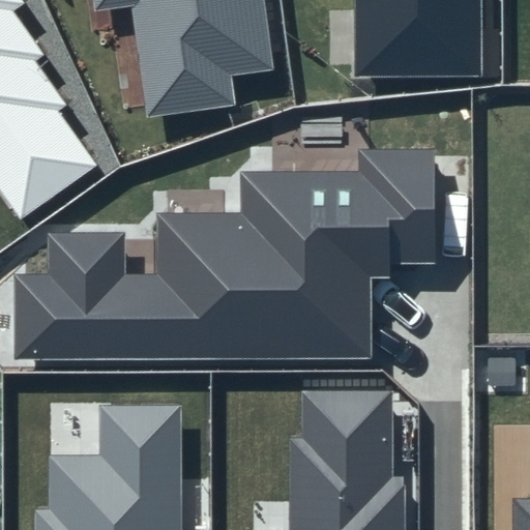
[(0,0),(0,190),(21,219),(98,166),(58,111),(67,105),(35,61),(45,55),(13,11),(24,5),(20,0),(0,0)]
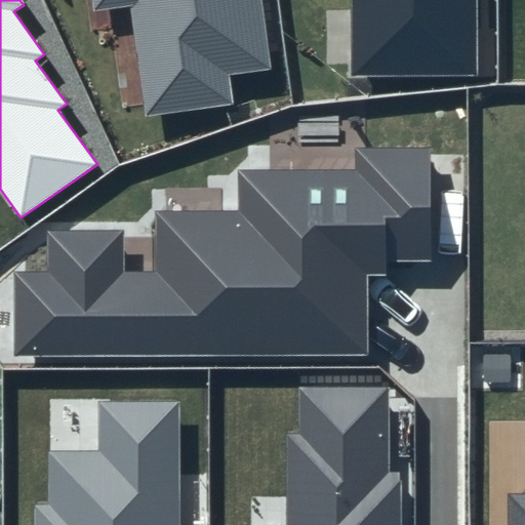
[(259,0),(89,0),(91,11),(131,6),(145,118),(236,105),(231,74),(271,69),(259,0)]
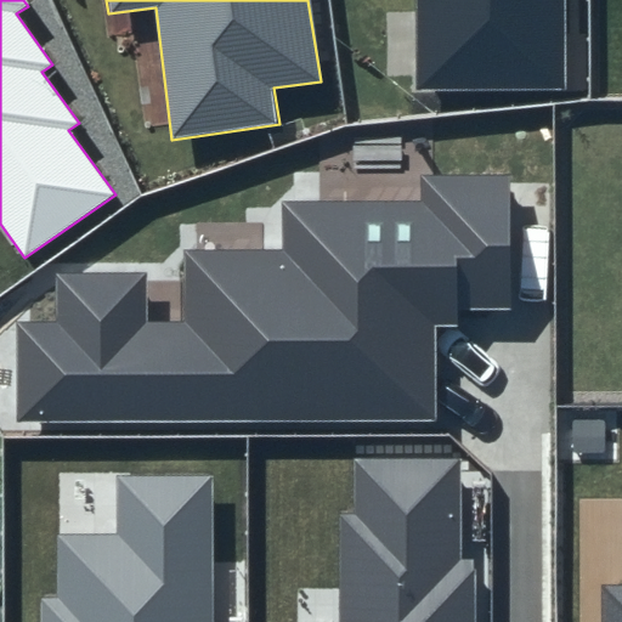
[(566,0),(414,0),(413,90),(567,90),(566,0)]
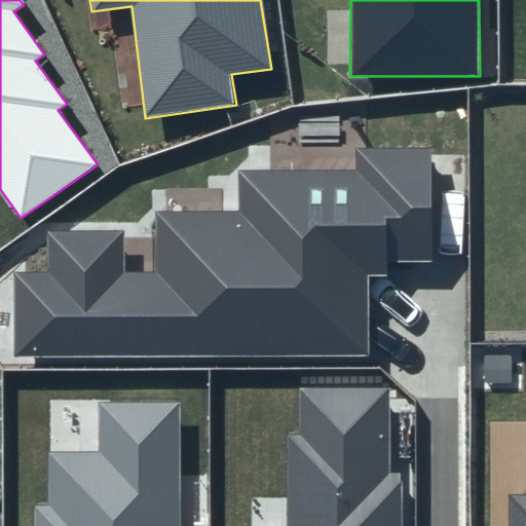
[(47,272),(13,272),(14,357),(367,354),(368,268),(433,268),(430,148),(354,148),(353,171),(236,171),(236,213),(155,214),(155,273),(121,273),(122,230),(47,231),(47,272)]
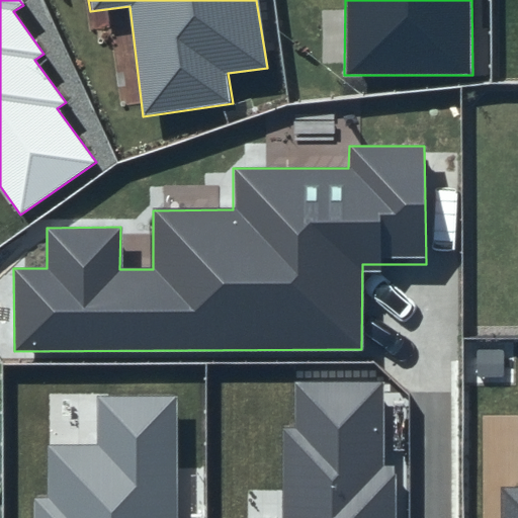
[(381,381),(293,381),(294,427),(282,428),(282,517),(396,517),(395,466),(381,464),(381,381)]
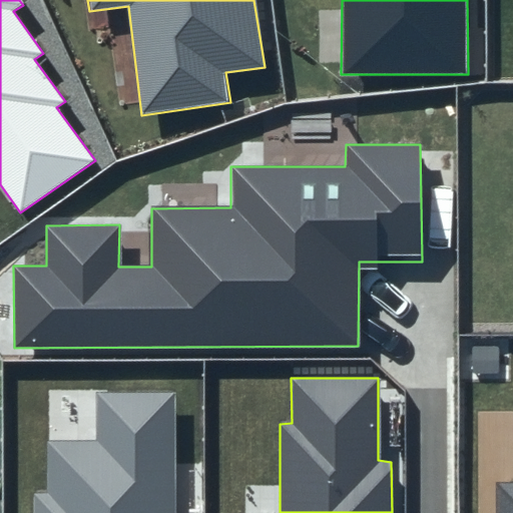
[(48,492),(33,493),(32,512),(175,512),(176,393),(95,393),(97,444),(46,443),(48,492)]
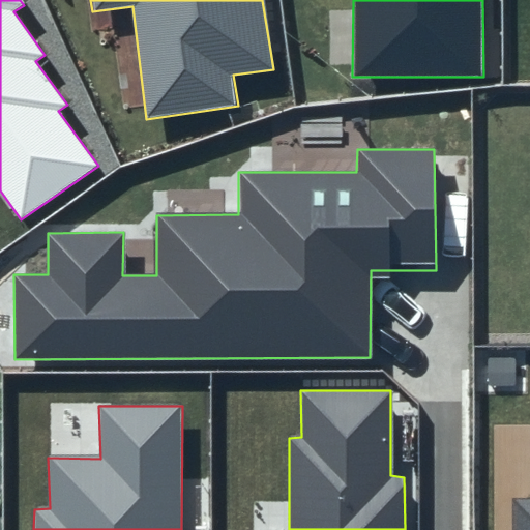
[(529,529),(529,497),(512,498),(512,529),(529,529)]
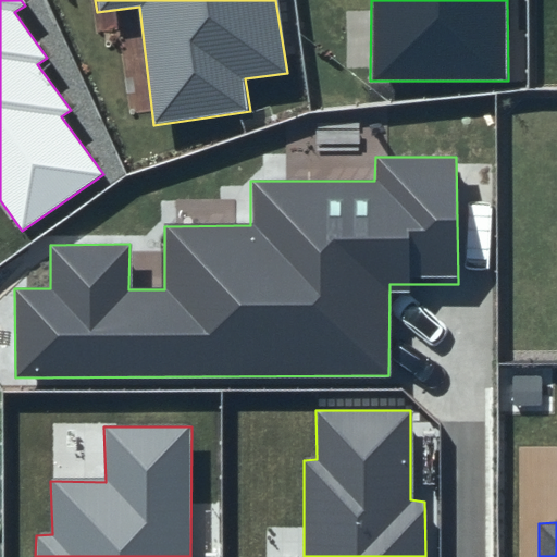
All buildings are outlined.
